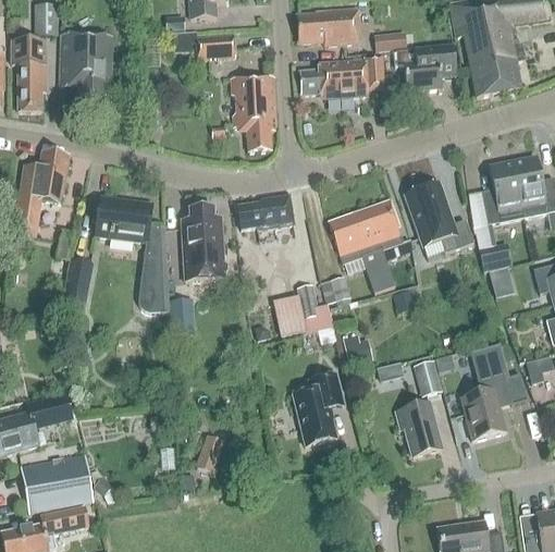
[(226,0),(188,0),(190,17),(218,15),(217,1),(226,0)]
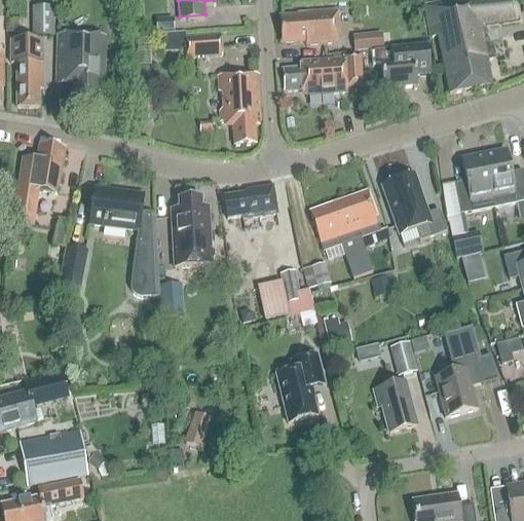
[(450,90),(492,83),(488,57),(496,56),(493,40),(490,41),(486,23),(520,17),(517,0),(433,0),(425,1),(432,34),(439,33),(450,90)]
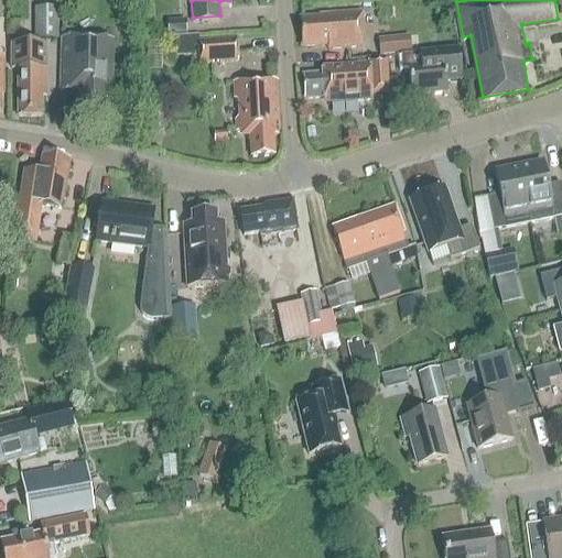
[(60,3),(34,3),(34,35),(60,35),(60,3)]
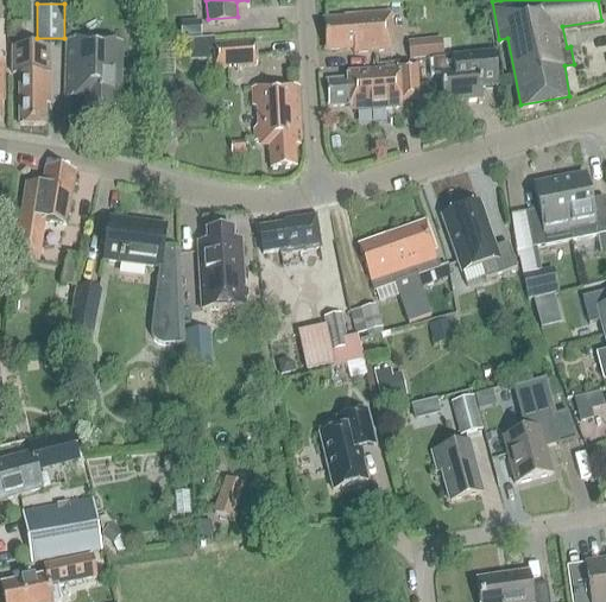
[(324,16),(327,46),(354,45),(354,50),(393,48),(391,11),(346,12),(347,14),(324,16)]
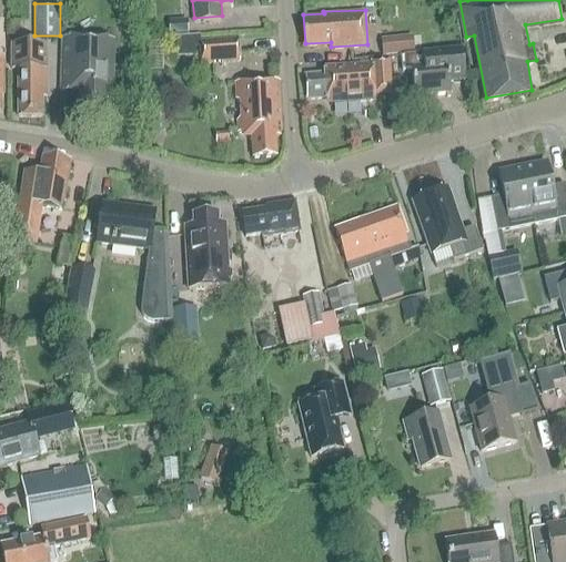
[(189,30),(189,16),(170,17),(170,31),(189,30)]
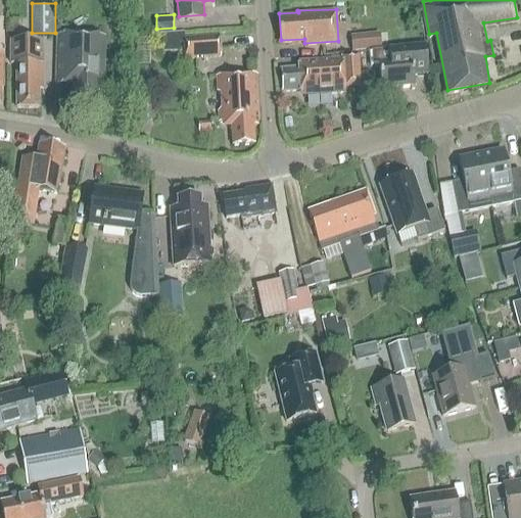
[(221,32),(185,34),(185,29),(161,30),(162,49),(184,48),(185,55),(222,53),(221,32)]
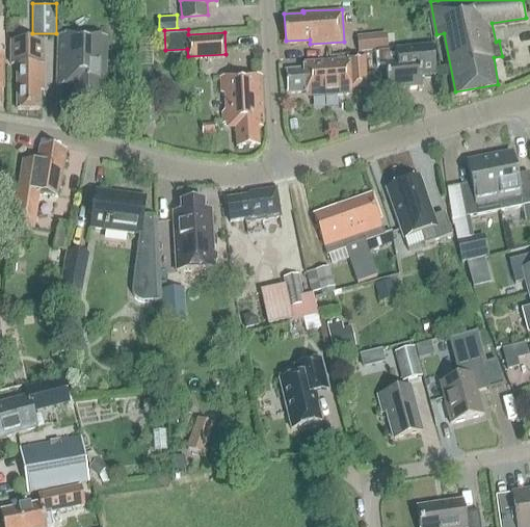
[(387,30),(356,32),(359,49),(389,47),(387,30)]
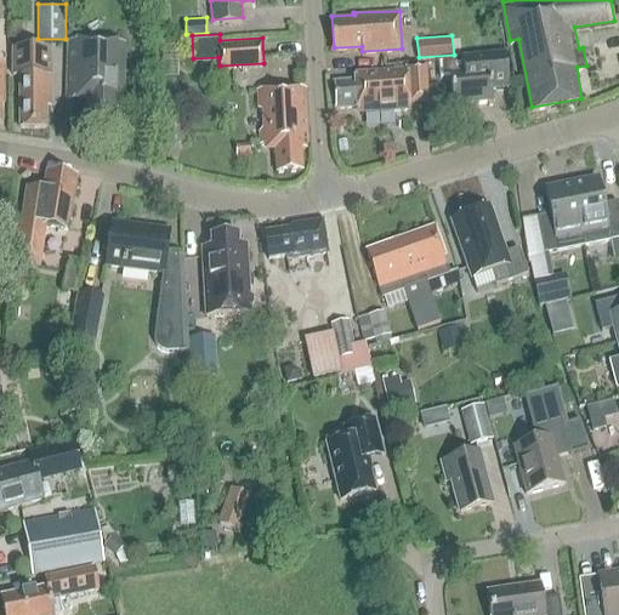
[(87,126),(115,127),(117,106),(123,106),(125,39),(69,36),(68,97),(89,97),(87,126)]
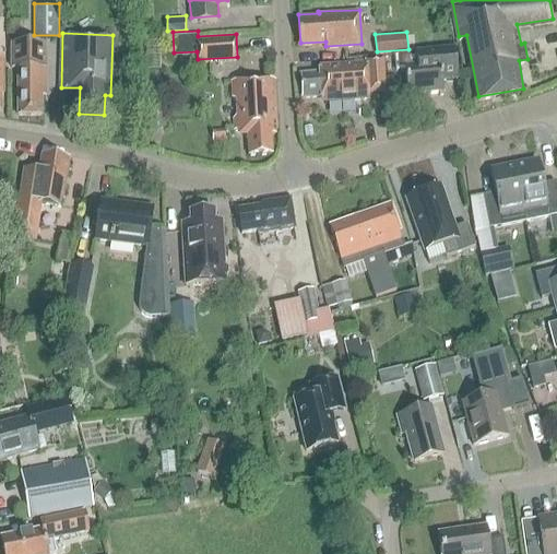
[(19,66),(19,110),(42,110),(42,91),(45,91),(45,39),(10,39),(10,66),(19,66)]
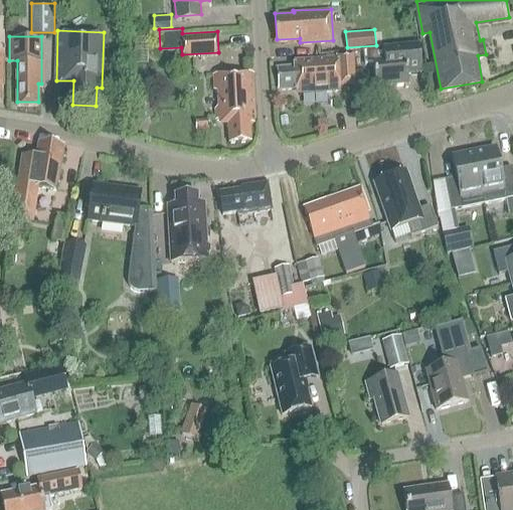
[(365,61),(373,61),(375,85),(408,81),(407,70),(421,69),(419,41),(383,44),(383,45),(364,47),(365,61)]
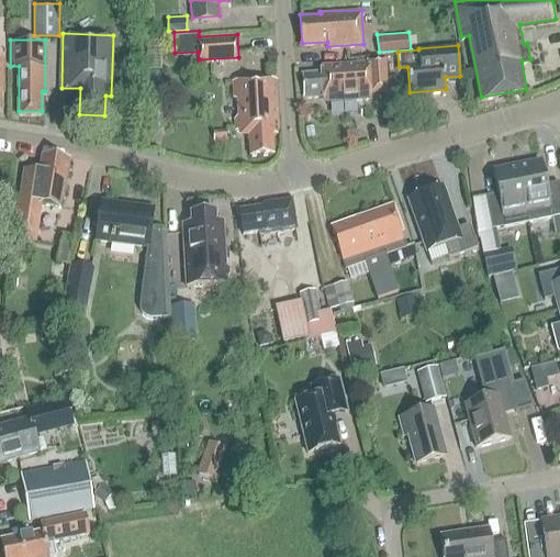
[(303,71),(304,95),(329,93),(329,99),(372,97),(372,92),(389,91),(387,55),(366,56),(367,63),(323,65),(323,70),(303,71)]
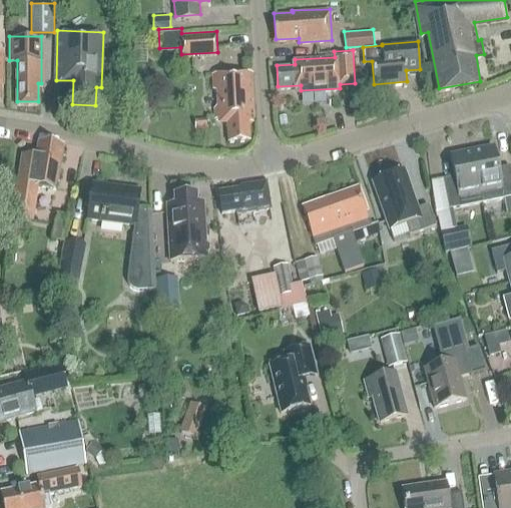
[(252,69),(220,70),(211,71),(212,85),(215,87),(217,104),(213,106),(213,116),(217,117),(217,120),(228,120),(229,139),(250,137),(249,119),(254,118),(252,69)]
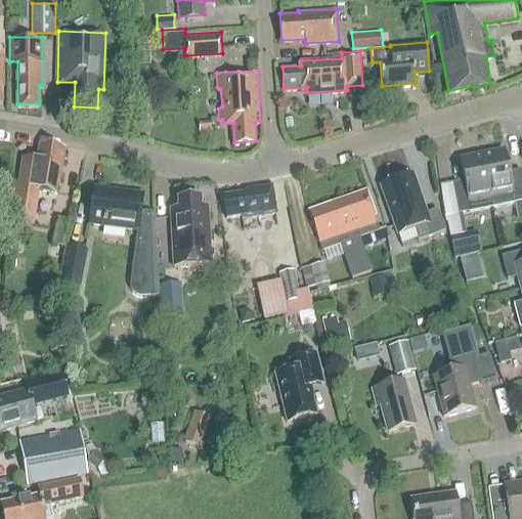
[(199,128),(212,127),(212,118),(199,118),(199,128)]
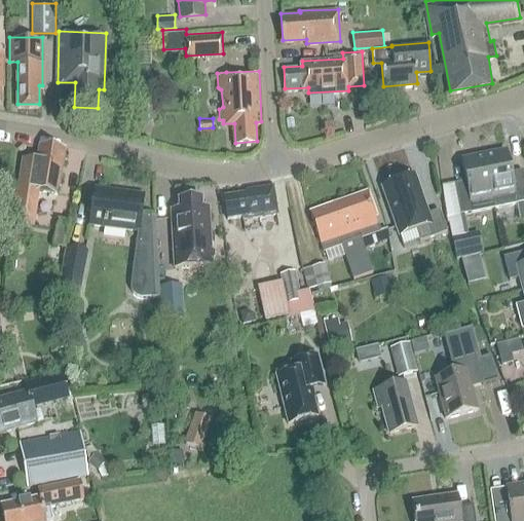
[(40,187),(59,191),(66,146),(40,142),(37,159),(25,157),(21,183),(10,181),(7,216),(3,215),(0,248),(15,249),(16,244),(24,238),(26,220),(35,220),(40,187)]
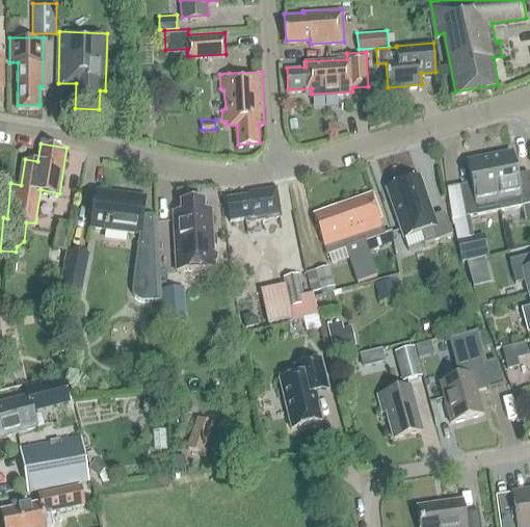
[(499,195),(508,193),(510,205),(529,200),(529,168),(518,172),(512,150),(491,154),(499,195)]
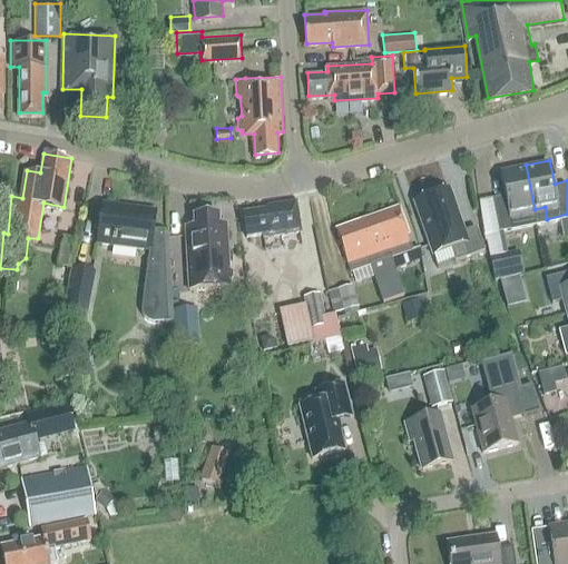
[(520,213),(535,209),(526,165),(501,170),(506,193),(493,196),(500,228),(524,224),(520,213)]
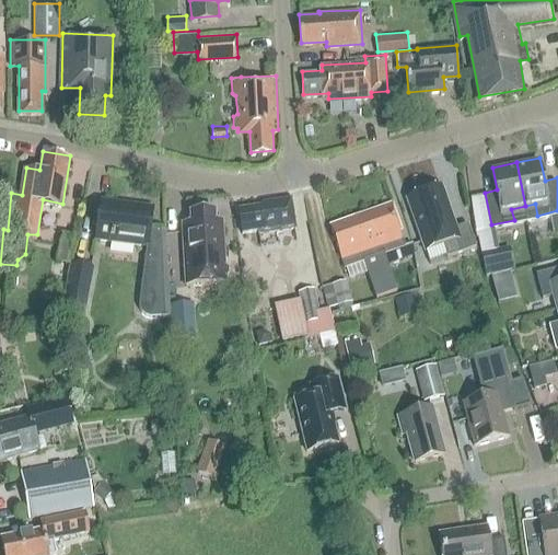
[(441,184),(408,195),(426,247),(443,241),(448,254),(476,244),(468,220),(455,224),(441,184)]
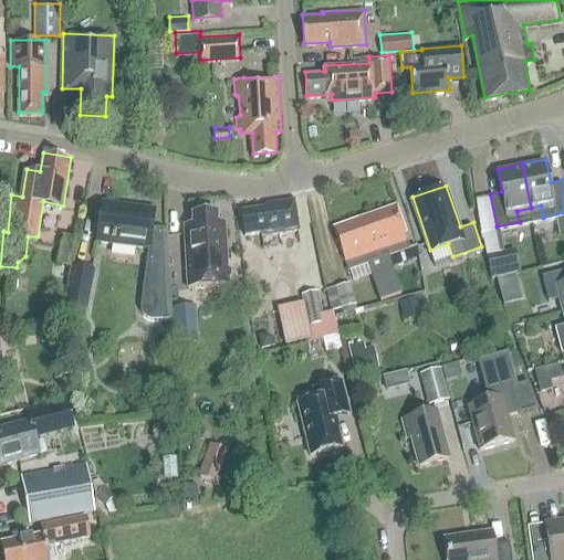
[(300,228),(295,197),(265,201),(267,204),(242,208),(246,233),(260,231),(261,233),(300,228)]
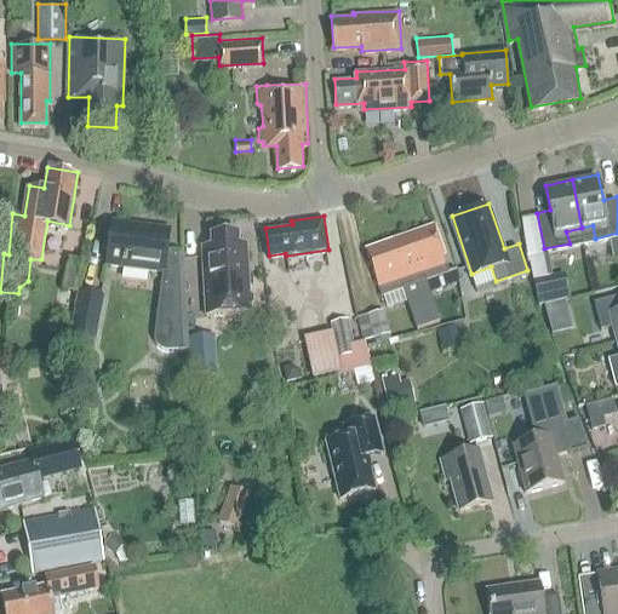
[(184,252),(167,250),(170,228),(113,219),(107,262),(164,269),(155,337),(156,340),(158,342),(159,344),(164,346),(166,348),(167,348),(190,346),(189,332),(184,252)]
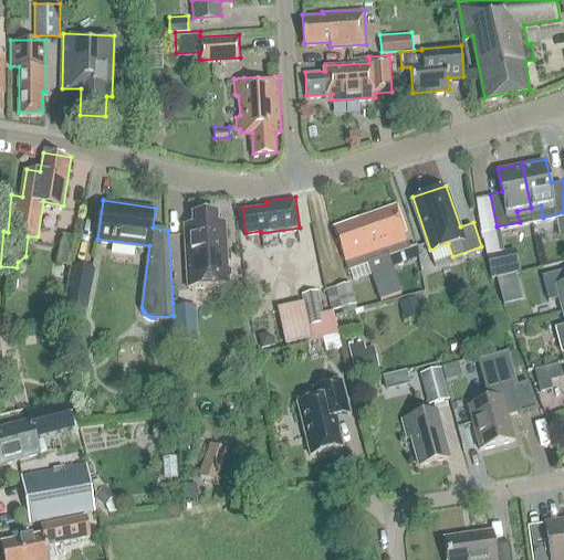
[(397,202),(334,224),(348,267),(383,255),(386,263),(371,268),(380,298),(401,291),(388,253),(409,246),(404,231),(406,230),(397,202)]
